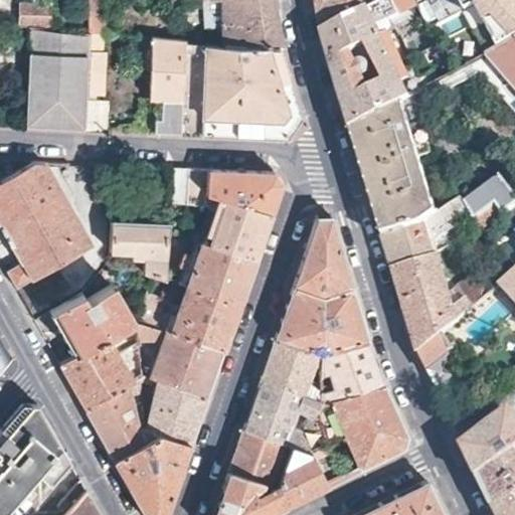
[(90,0),(89,33),(102,34),(102,0),(90,0)]
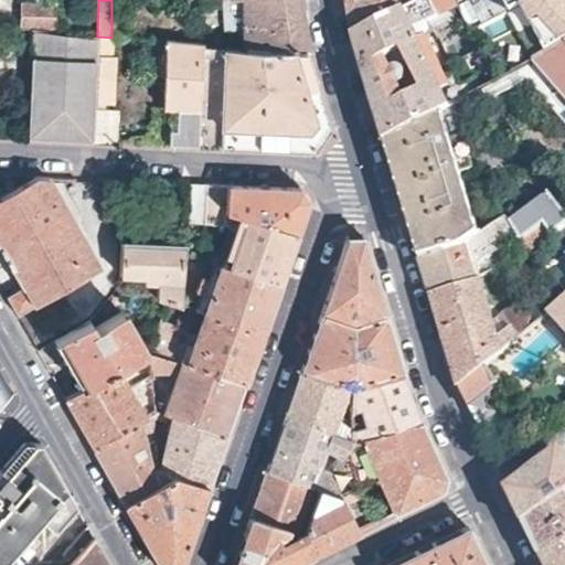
[(304,13),(300,0),(223,0),(226,31),(245,29),(247,50),(266,51),(308,50),(311,51),(304,13)]
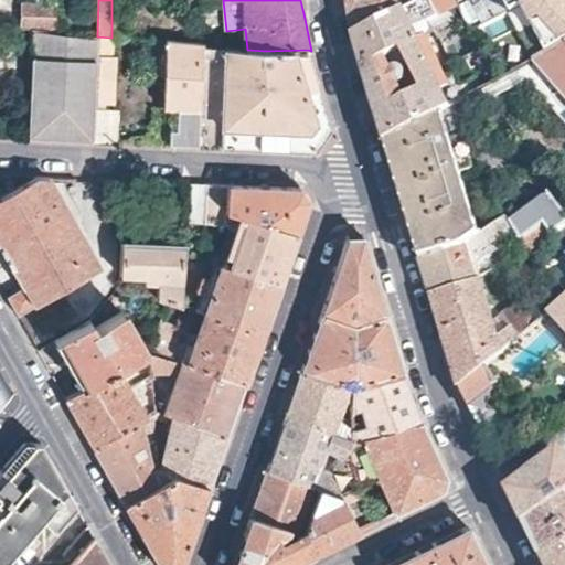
[(348,0),(353,36),(412,7),(408,0),(348,0)]
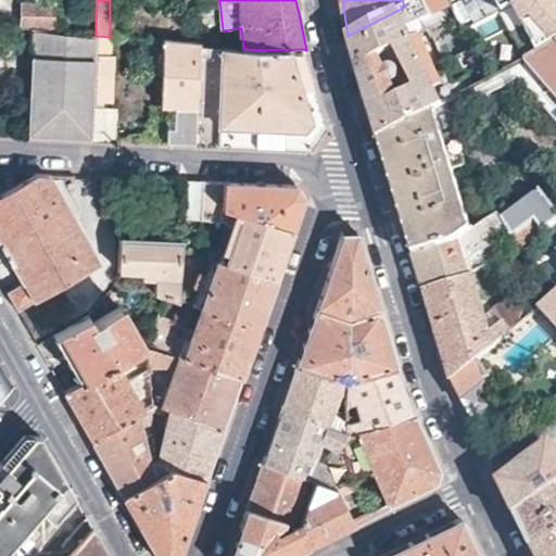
[(447,0),(418,0),(405,7),(348,36),(362,80),(380,137),(419,116),(463,95),(456,81),(439,90),(406,24),(421,16),(420,13),(449,1),(447,0)]
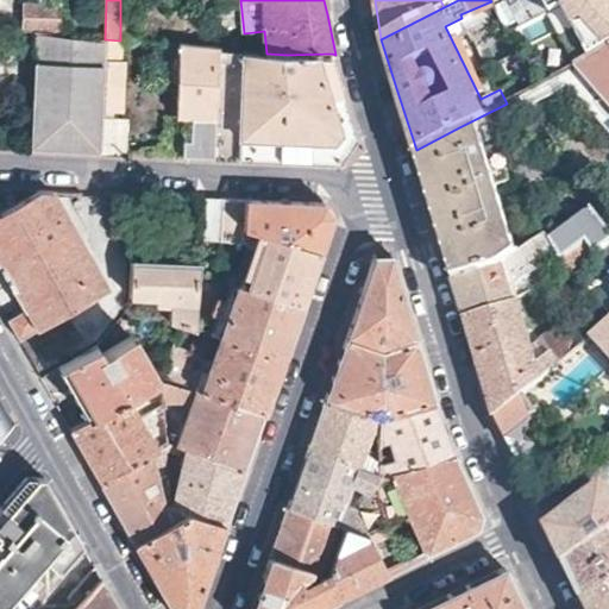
[(25,4),(24,31),(37,32),(60,35),(58,5),(25,4)]
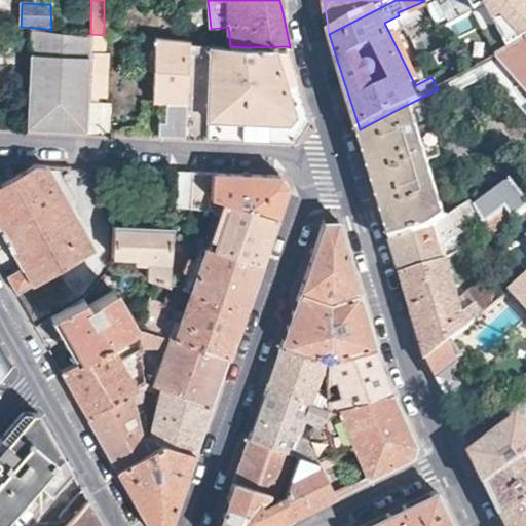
[(51,30),(32,28),(28,129),(57,130),(86,132),(90,34),(51,30)]
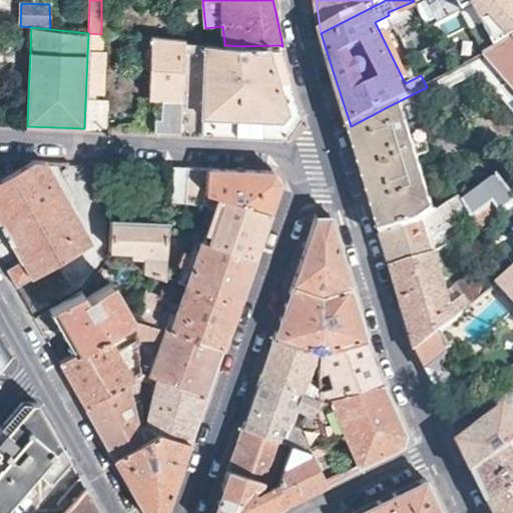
[(101,34),(88,33),(84,128),(107,129),(108,101),(97,100),(97,94),(104,94),(105,53),(102,53),(101,34)]
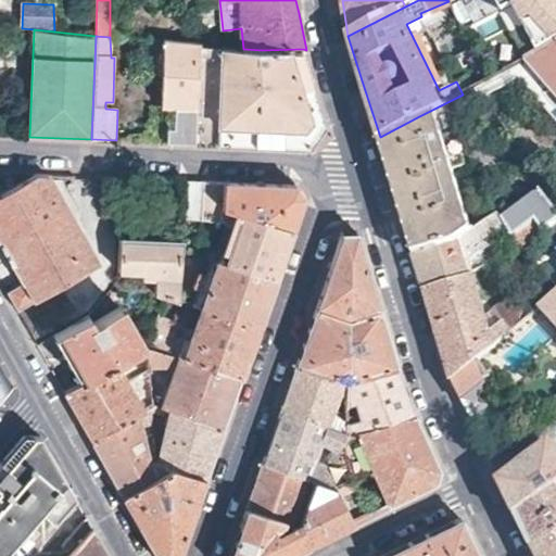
[(199,45),(150,40),(150,53),(163,53),(162,96),(169,96),(168,142),(194,143),(199,45)]
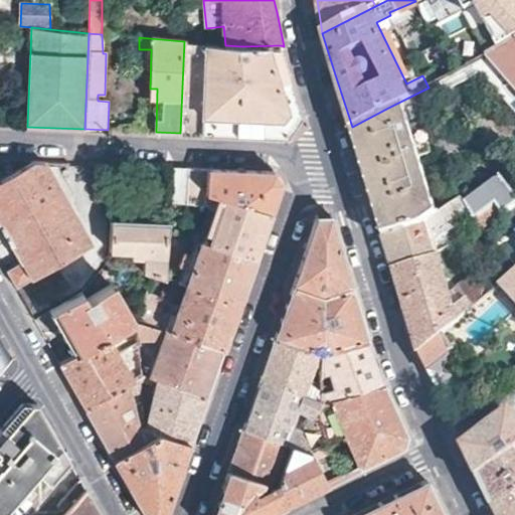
[(225,45),(184,41),(180,133),(230,135),(287,138),(301,118),(294,95),(281,45),(242,46),(225,45)]
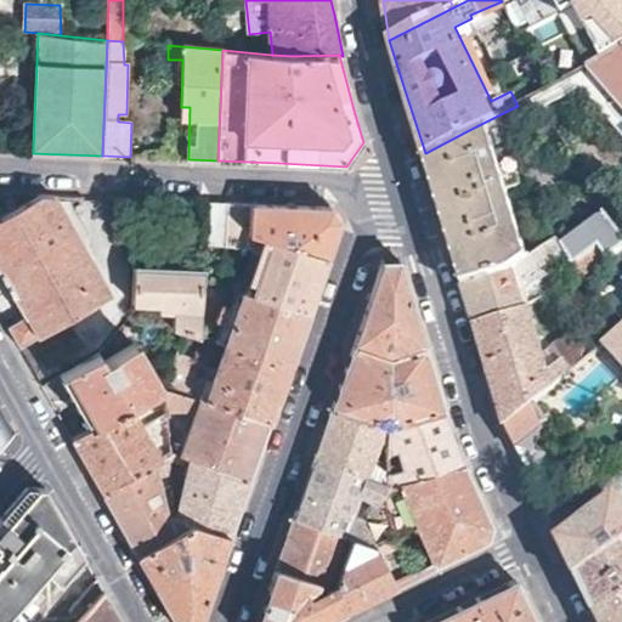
[(621,51),(576,75),(621,133),(621,51)]
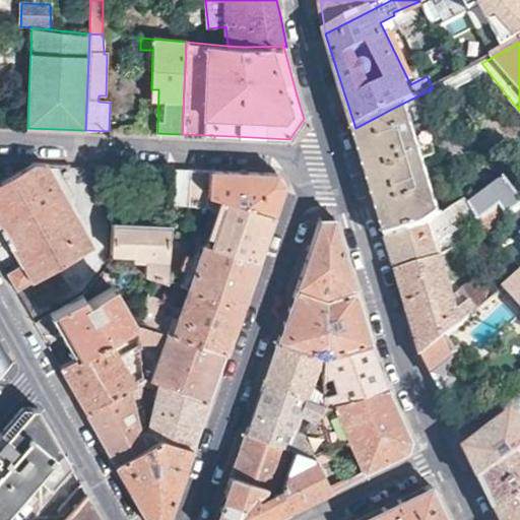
[(372,184),(388,239),(432,221),(444,213),(392,109),(355,128),(372,184)]
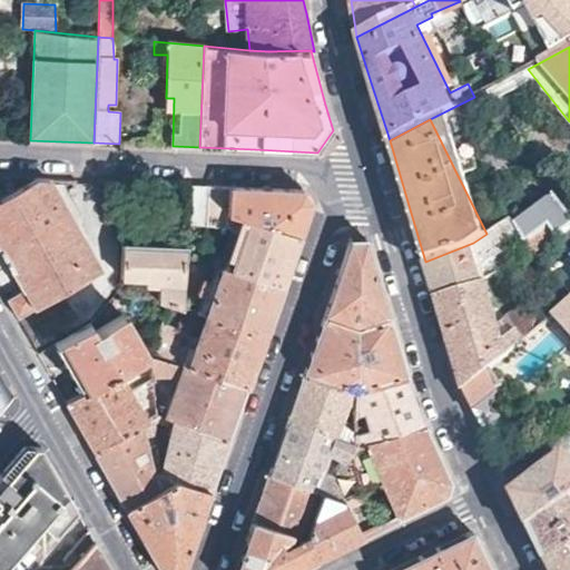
[(8,297),(19,318),(100,271),(49,178),(36,178),(0,199),(0,248),(22,290),(8,297)]
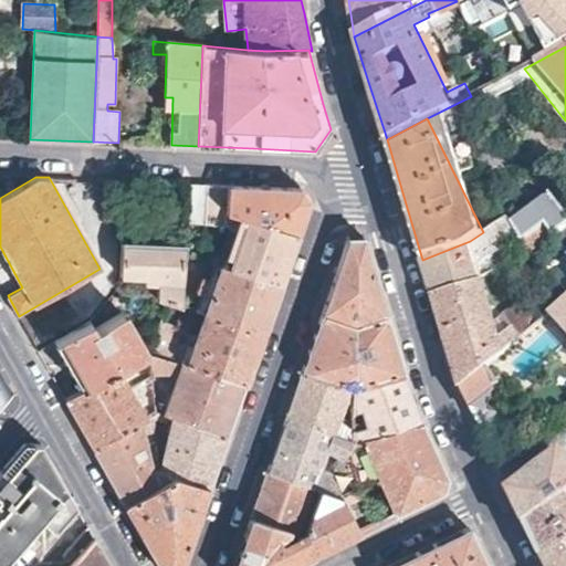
[(221,266),(280,286),(289,262),(297,236),(228,212),(231,186),(217,186),(187,185),(186,216),(209,217),(209,224),(226,224),(227,220),(245,226),(232,261),(216,257),(212,264),(221,266)]
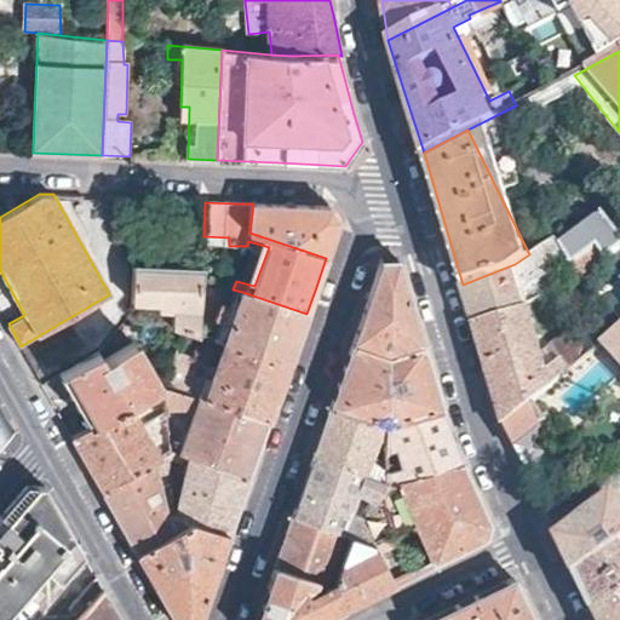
[(250,233),(326,258),(338,223),(328,207),(297,206),(253,204),(250,233)]
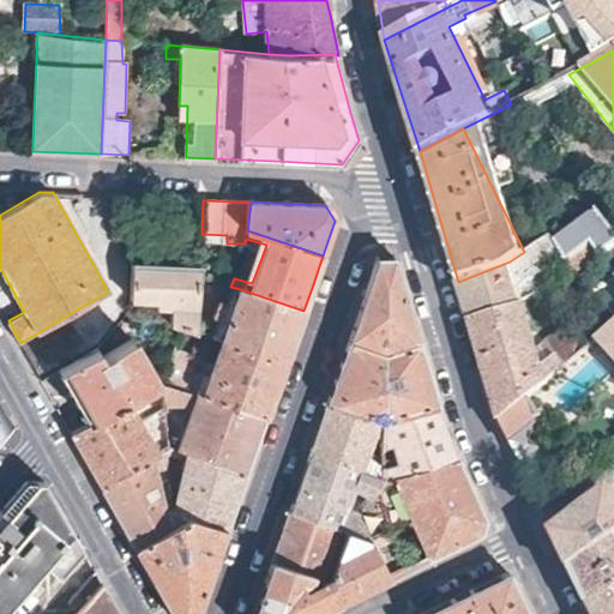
[(613,229),(601,210),(551,242),(565,263),(594,246),(602,257),(613,247),(613,229)]
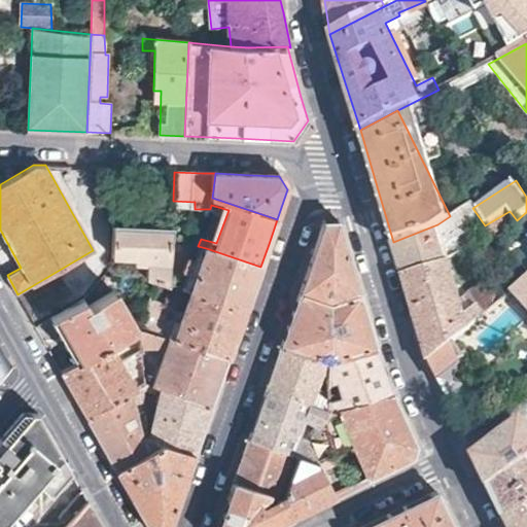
[(402,273),(447,260),(460,252),(453,242),(473,227),(461,209),(450,216),(437,224),(393,242),(397,255),(402,273)]
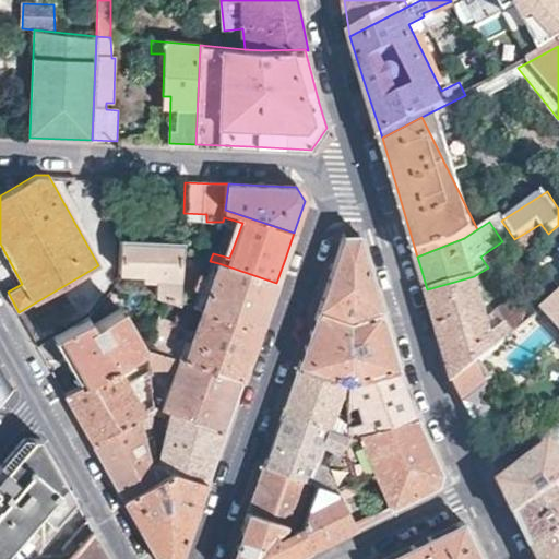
[(516,250),(521,257),(550,238),(548,234),(540,224),(514,239),(511,241),(516,250)]
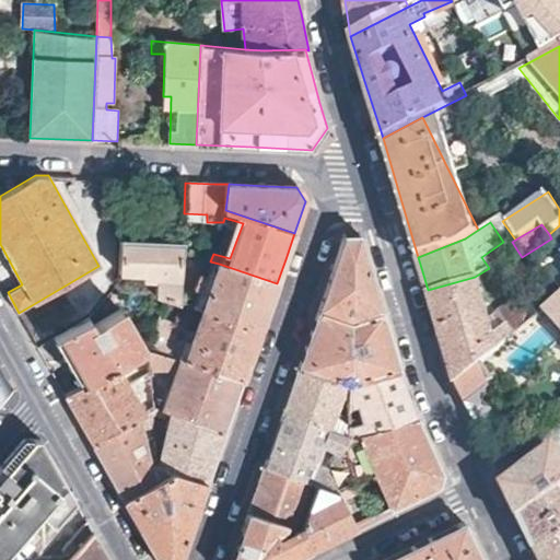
[(321,312),(350,322),(382,313),(371,275),(360,235),(347,234),(321,312)]
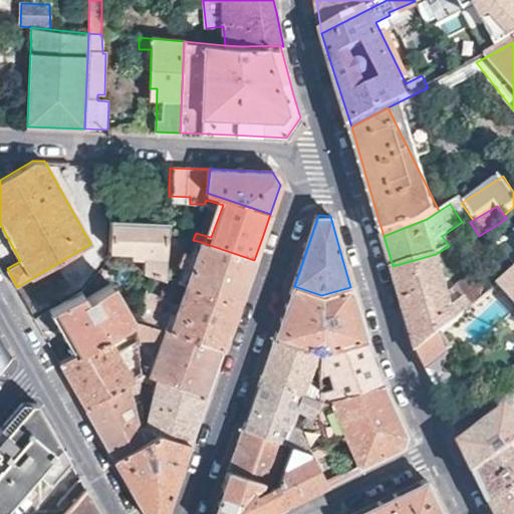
[(144,271),(165,277),(168,223),(111,220),(110,248),(127,250),(129,257),(144,259),(144,271)]
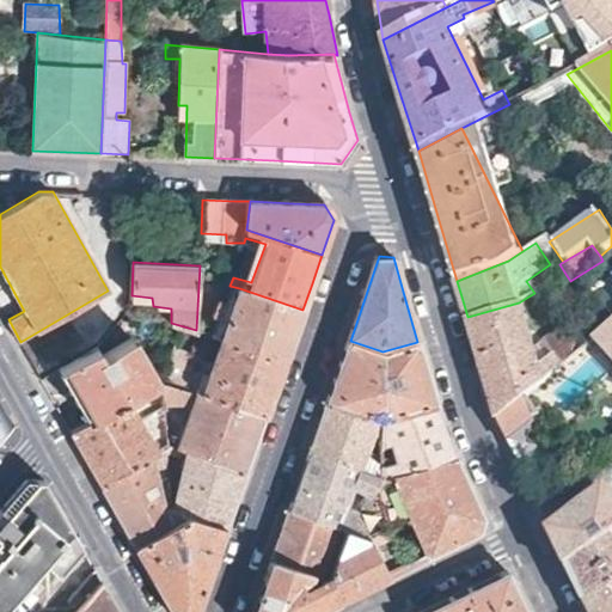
[(224,340),(286,360),(294,334),(303,310),(239,288),(233,308),(219,304),(214,319),(228,324),(224,340)]
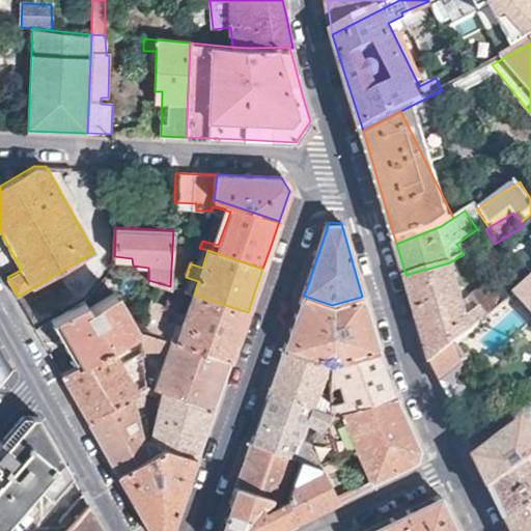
[(418,315),(432,363),(457,344),(519,296),(509,286),(469,317),(450,262),(406,275),(418,315)]
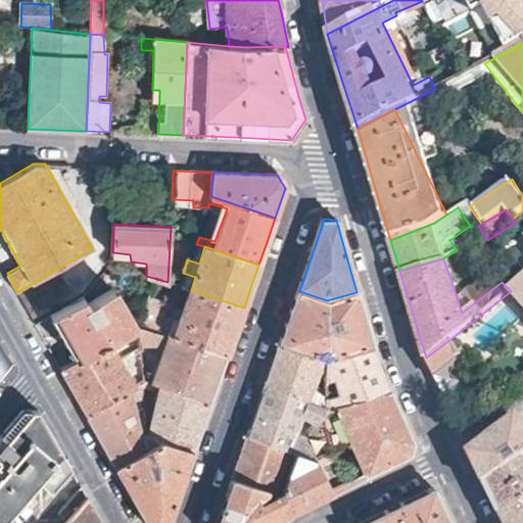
[(522,280),(511,291),(522,303),(522,280)]
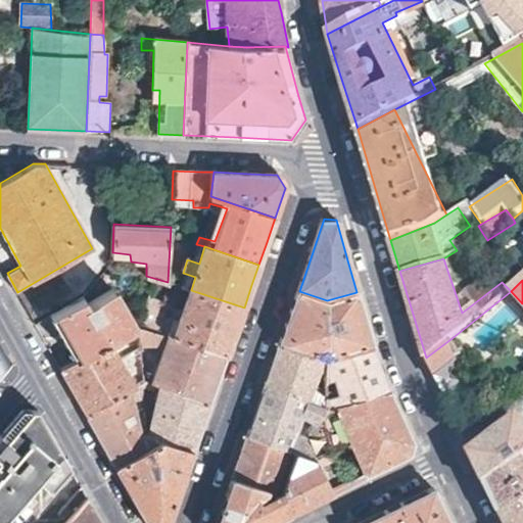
[(51,316),(77,361),(109,342),(134,328),(112,290),(87,303),(84,297),(51,316)]
